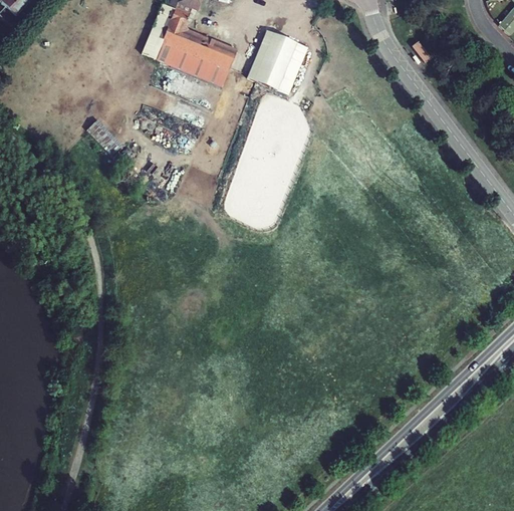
[(0,0),(5,5),(0,10),(0,17),(12,29),(26,14),(20,9),(29,0),(0,0)]
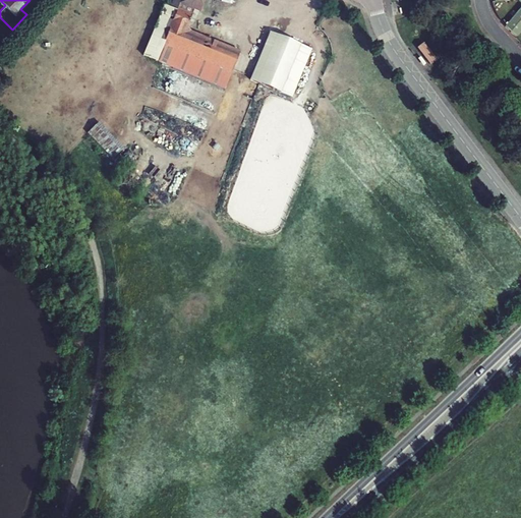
[(178,0),(175,8),(164,3),(143,53),(173,65),(180,48),(232,70),(239,50),(190,30),(185,27),(194,6),(198,8),(203,0),(178,0)]
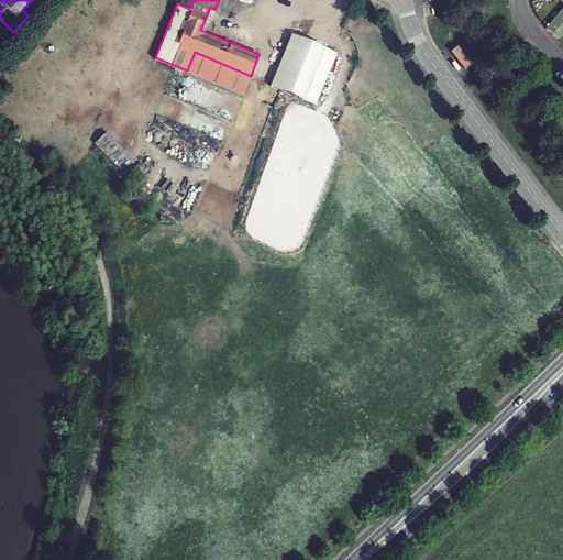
[(562,4),(547,26),(558,39),(562,32),(562,4)]
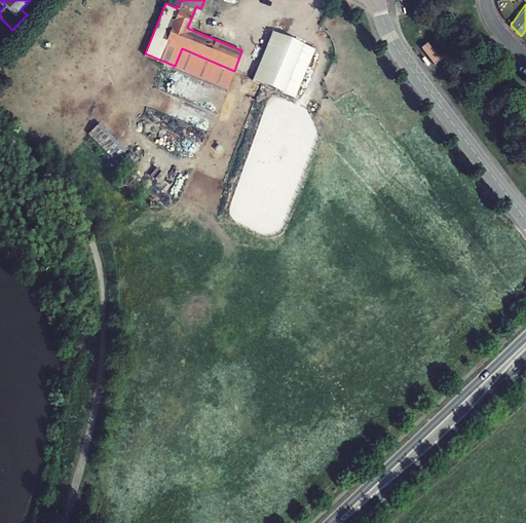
[(283,90),(303,43),(272,30),(253,78),(283,90)]
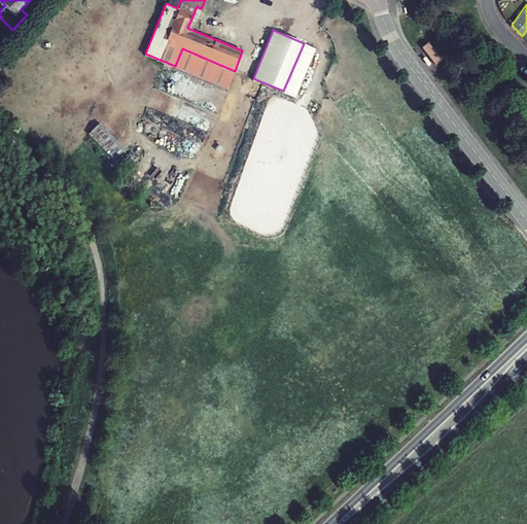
[(422,45),(435,63),(442,59),(428,41),(422,45)]
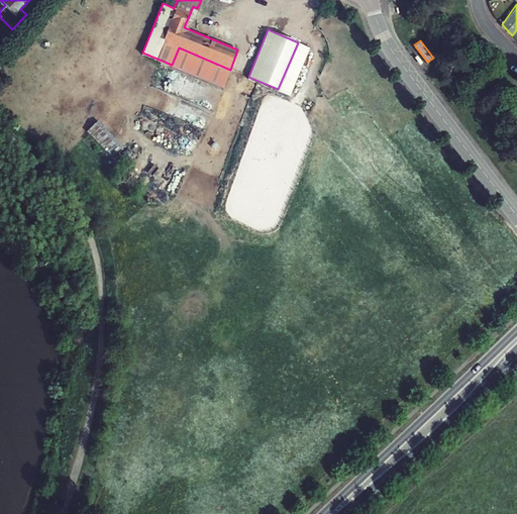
[(179,47),(172,65),(171,66),(222,88),(230,70),(179,47)]
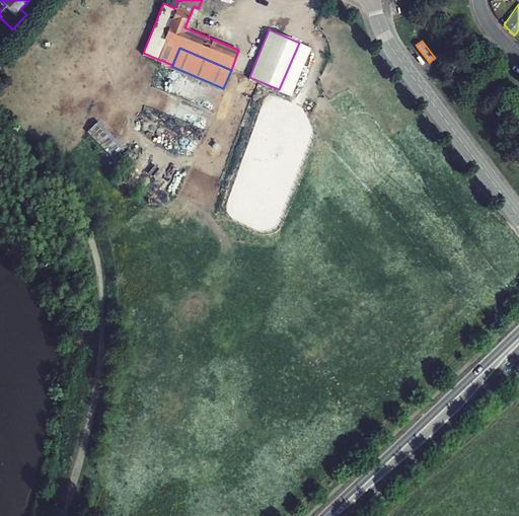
[(113,155),(121,147),(119,145),(95,122),(87,130),(110,154),(113,155)]
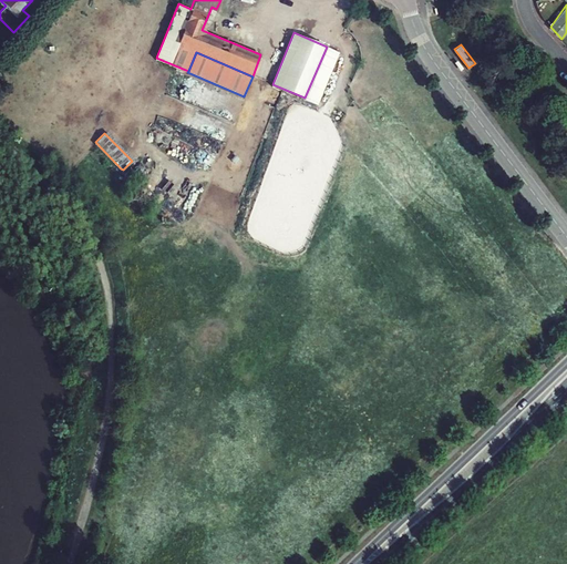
[(144,186),(166,206),(185,185),(163,164),(144,186)]
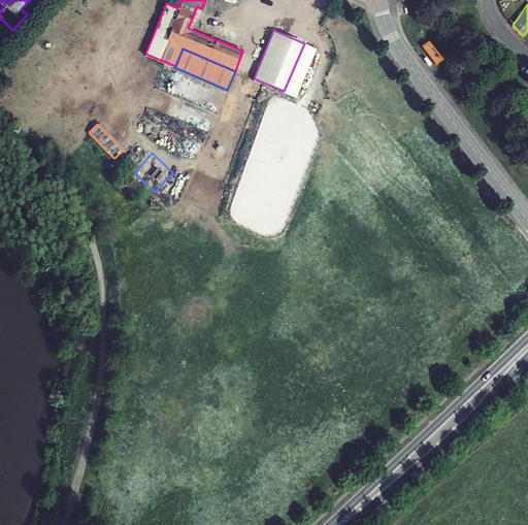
All buildings are outlined.
